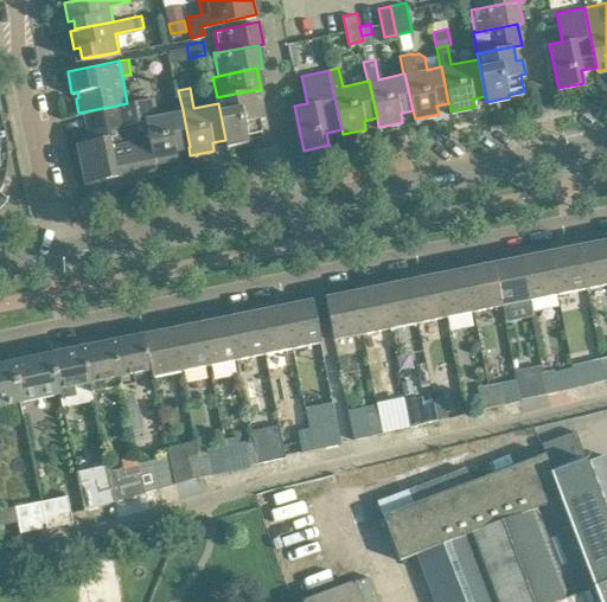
[(225,139),(225,140),(227,145),(248,141),(248,138),(263,135),(260,119),(264,117),(262,103),(256,104),(253,90),(217,97),(218,103),(225,139)]
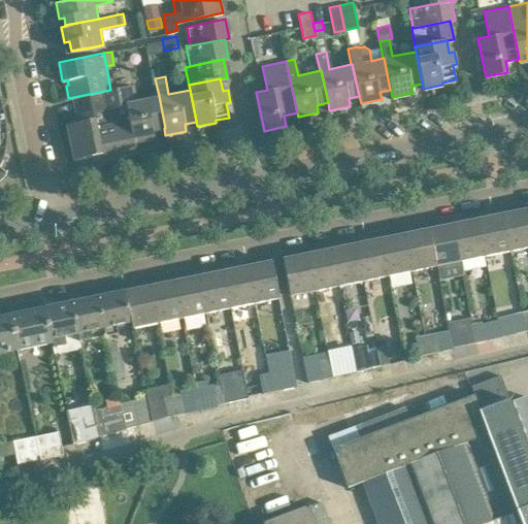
[(73,97),(75,108),(91,105),(92,110),(128,103),(135,141),(155,137),(153,130),(164,128),(165,128),(159,96),(137,100),(133,85),(110,90),(73,97)]
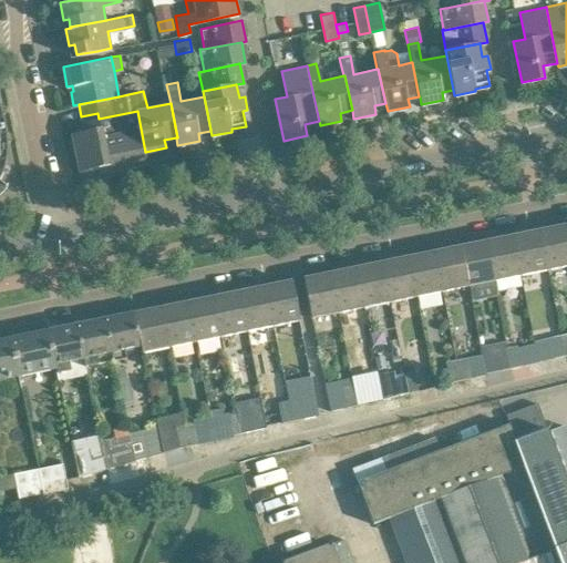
[(98,113),(81,116),(84,131),(72,133),(80,171),(99,166),(99,164),(107,162),(110,170),(147,162),(145,152),(137,111),(99,119),(98,113)]
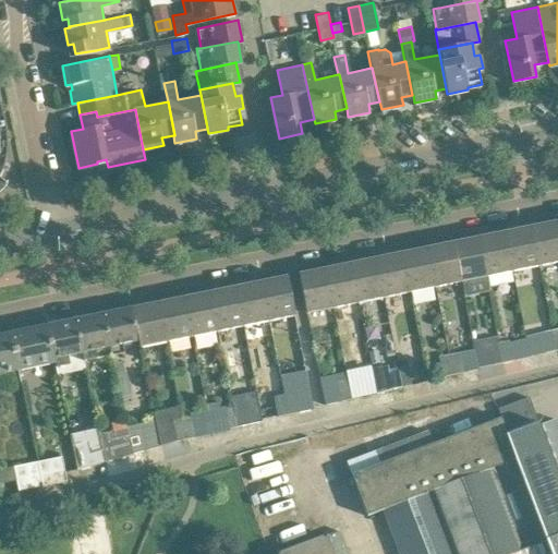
[(557,231),(556,220),(530,226),(537,264),(557,259),(557,231)]
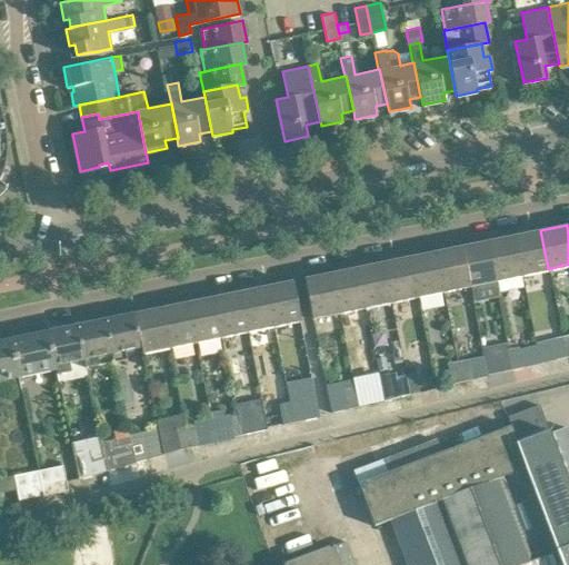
[(540,230),(515,236),(522,275),(548,269),(540,230)]
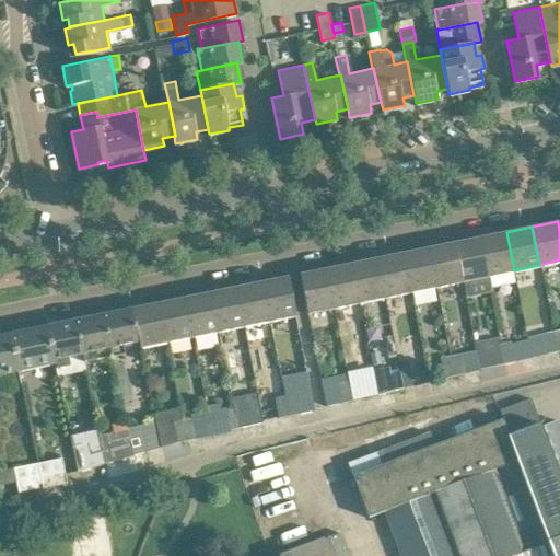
[(506,232),(480,238),(488,275),(514,270),(506,232)]
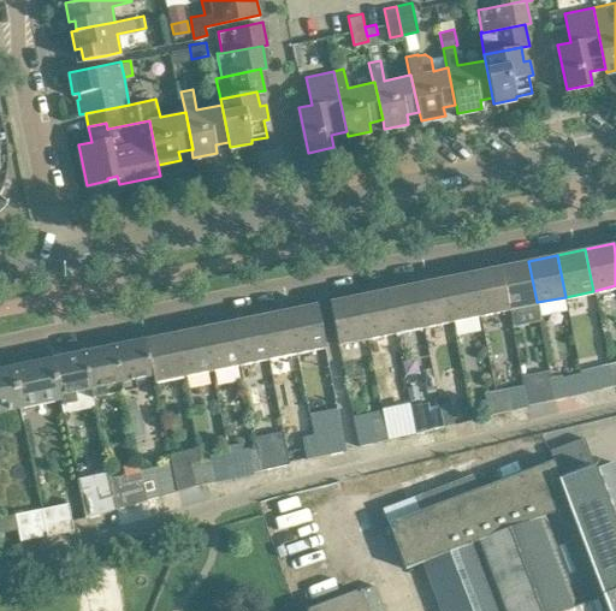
[(528,261),(501,266),(509,308),(537,302),(528,261)]
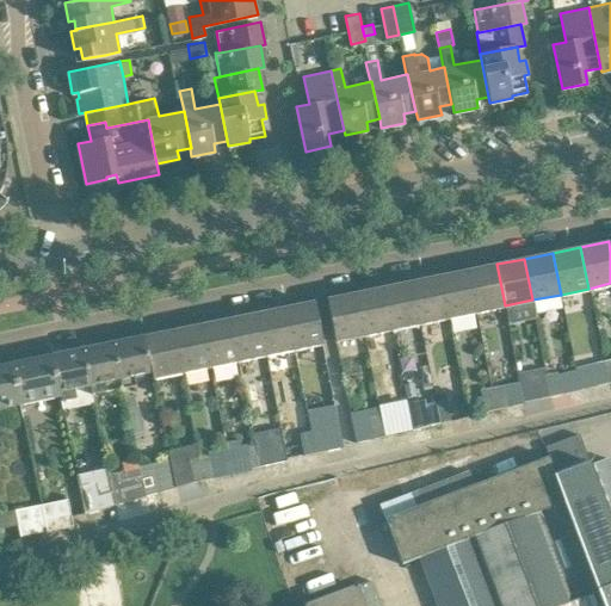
[(497,264),(468,270),(476,311),(505,305),(497,264)]
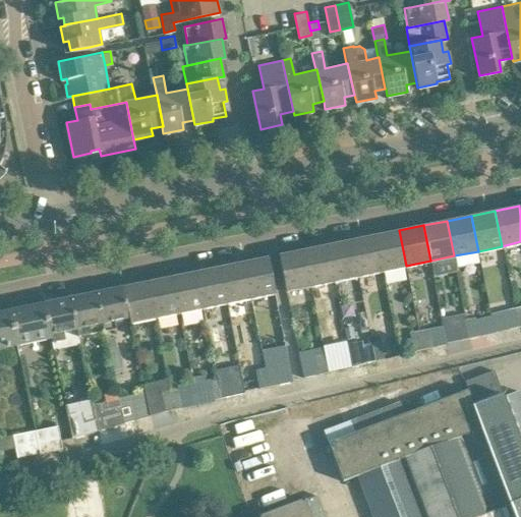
[(399,230),(374,235),(382,271),(406,266),(399,230)]
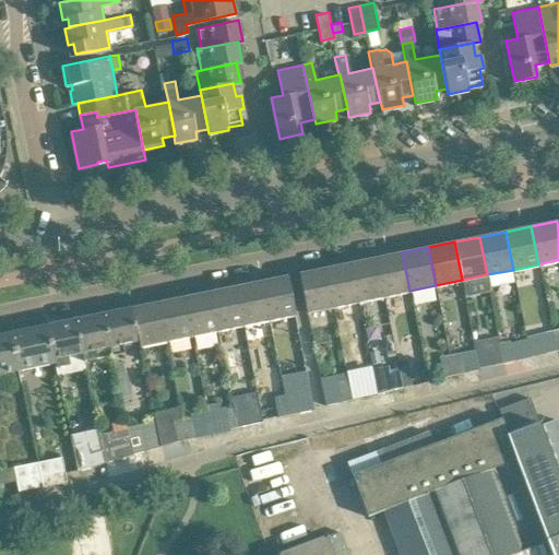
[(402,252),(377,258),(384,296),(409,291),(402,252)]
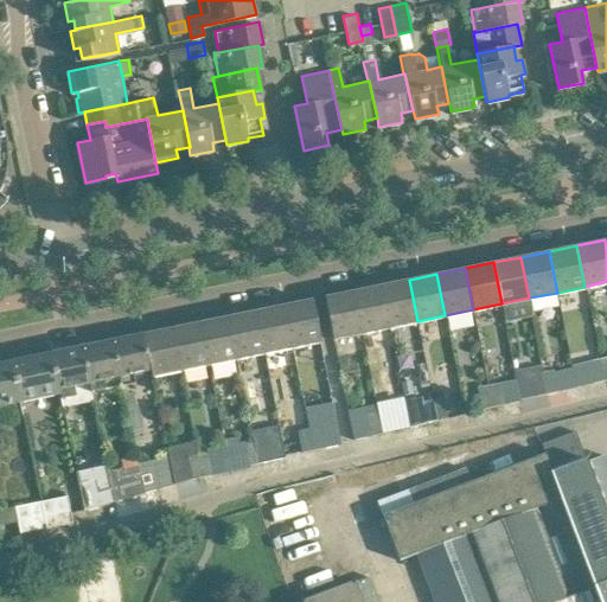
[(409,280),(381,286),(389,326),(417,321),(409,280)]
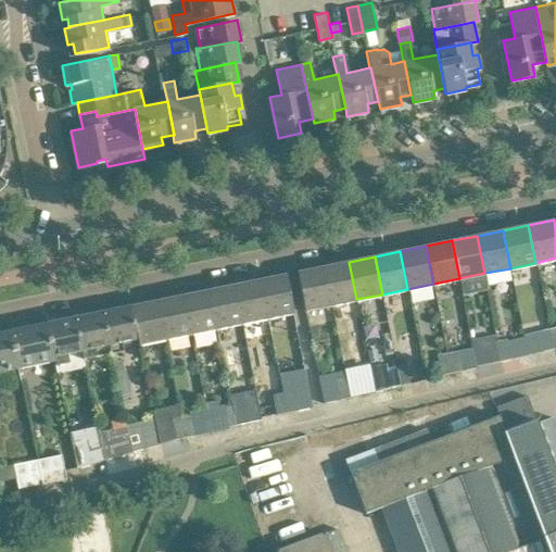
[(349,262),(324,266),(331,304),(356,299),(349,262)]
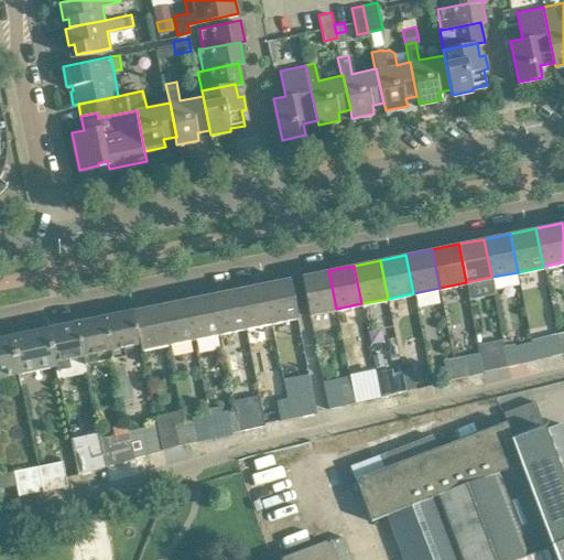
[(336,309),(328,270),(302,276),(310,314),(336,309)]
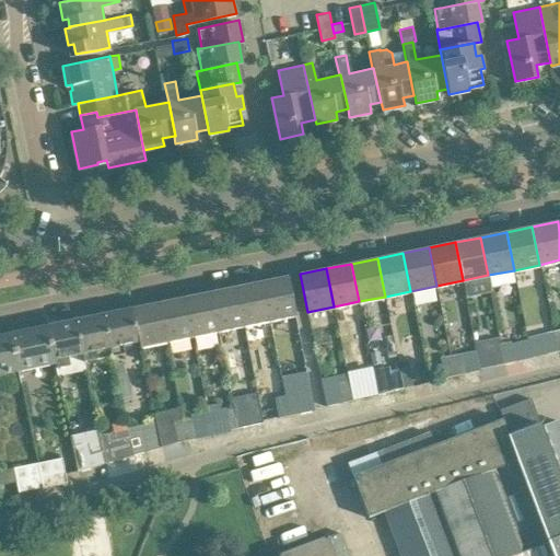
[(289,276),(263,281),(270,320),(296,314),(289,276)]
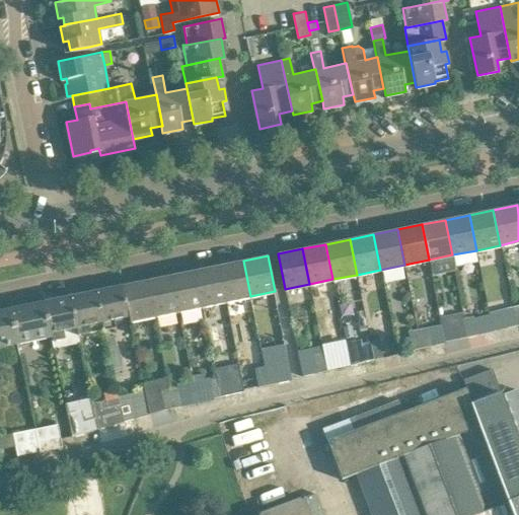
[(243,261),(220,266),(227,301),(250,296),(243,261)]
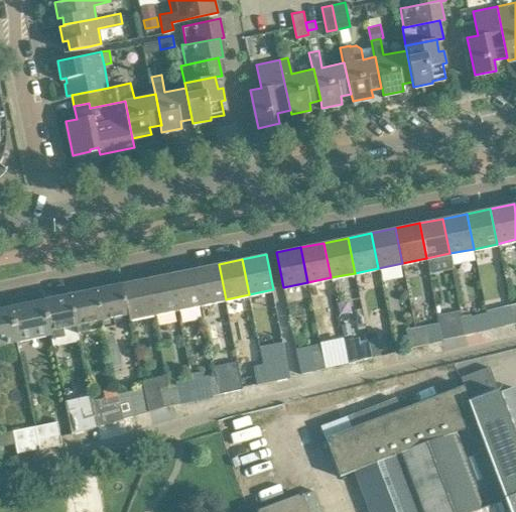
[(219,264),(195,269),(202,303),(226,299),(219,264)]
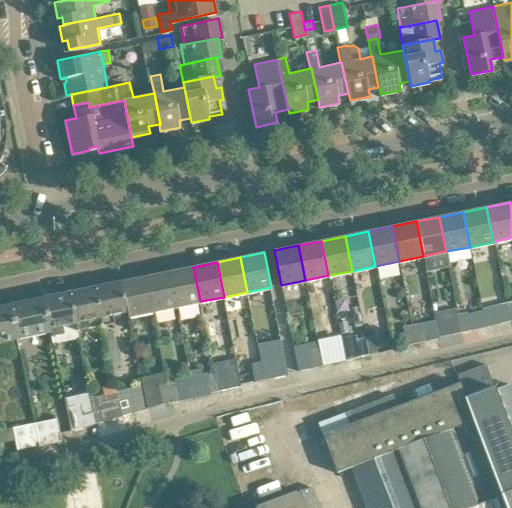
[(193,267),(170,272),(177,306),(200,301),(193,267)]
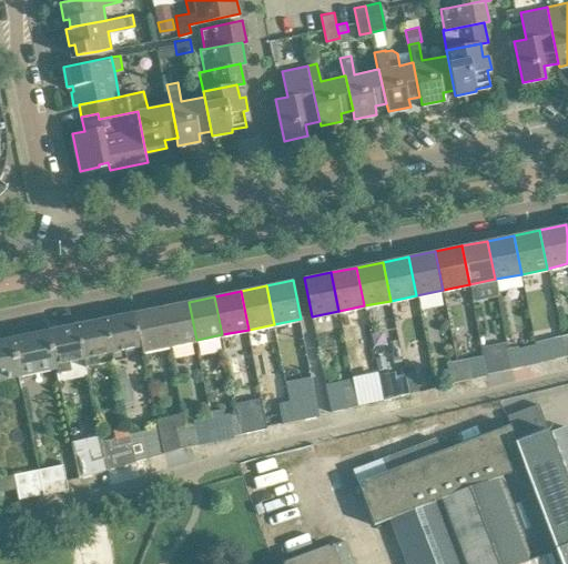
[(189,302),(162,306),(170,345),(196,340),(189,302)]
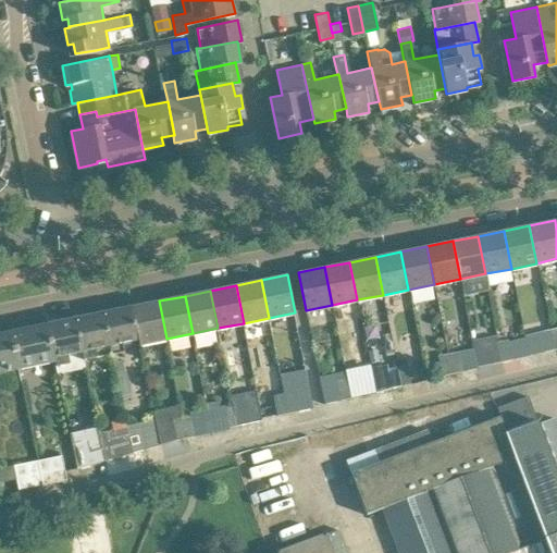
[(159,300),(134,306),(139,338),(141,343),(166,339),(159,300)]
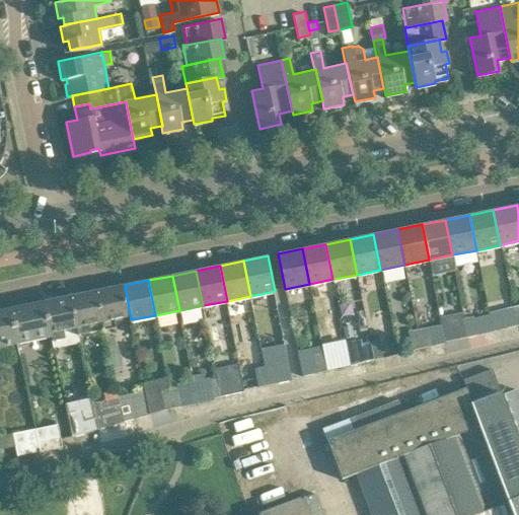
[(125,285),(98,290),(104,319),(102,319),(104,327),(117,324),(116,317),(130,314),(125,285)]
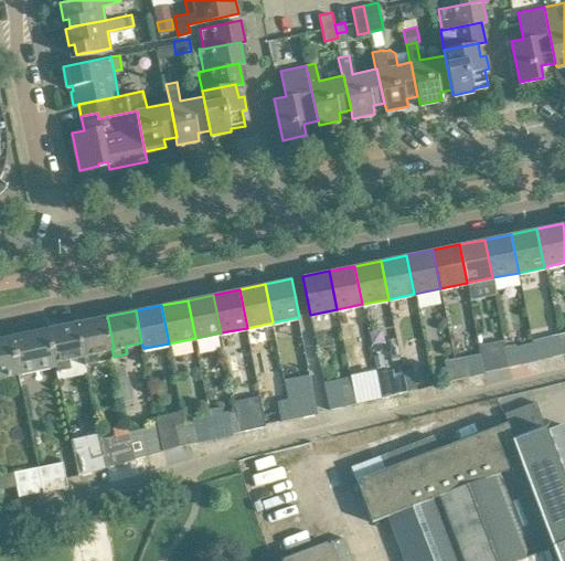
[(107,316),(78,323),(84,353),(83,353),(85,362),(97,360),(96,351),(112,349),(112,348),(114,348),(107,316)]
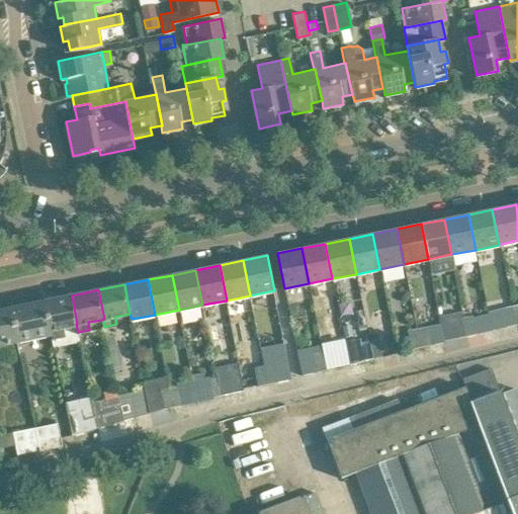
[(72,295),(46,301),(52,334),(54,344),(80,339),(78,332),(76,324),(77,324),(72,295)]
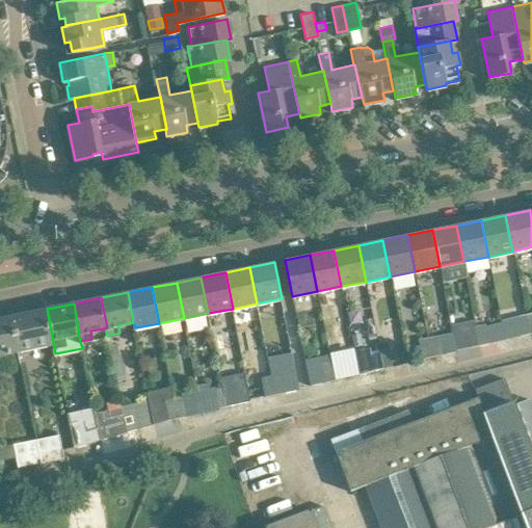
[(47,309),(11,316),(19,349),(53,343),(47,309)]
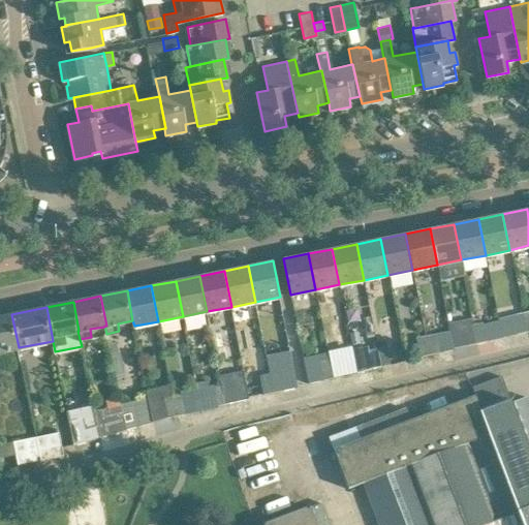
[(526,330),(522,311),(512,313),(518,332),(526,330)]
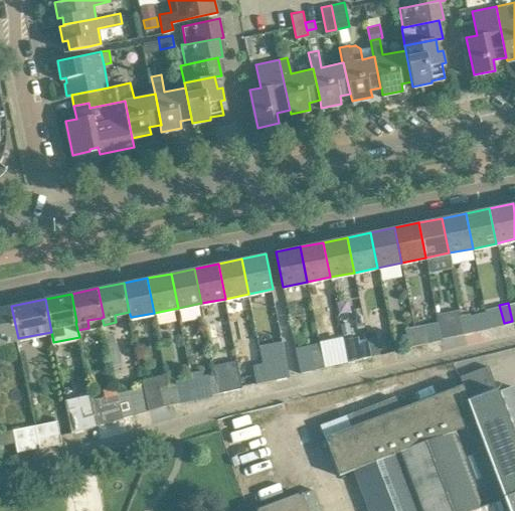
[(11,306),(0,308),(0,342),(18,338),(11,306)]
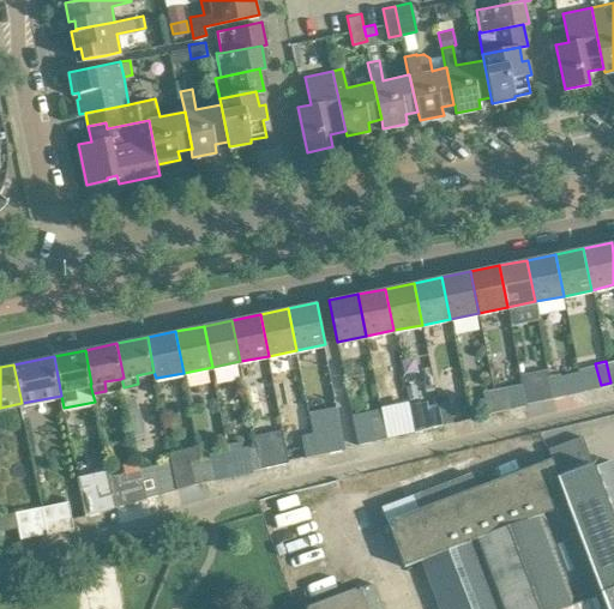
[(559,372),(549,374),(554,396),(564,393),(559,372)]
